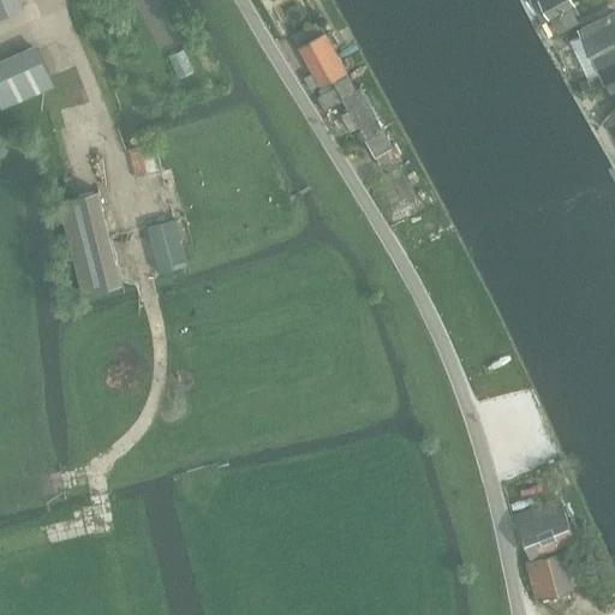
[(15,0),(0,0),(0,16),(19,9),(15,0)]
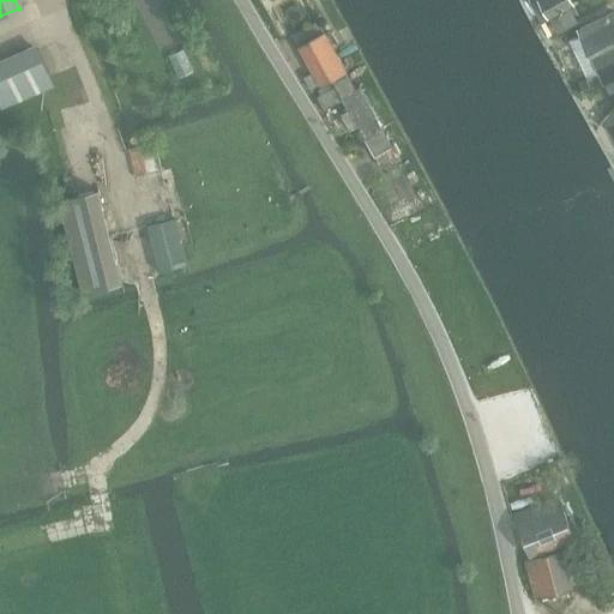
[(530,0),(542,22),(551,17),(567,7),(572,5),(569,0),(530,0)]
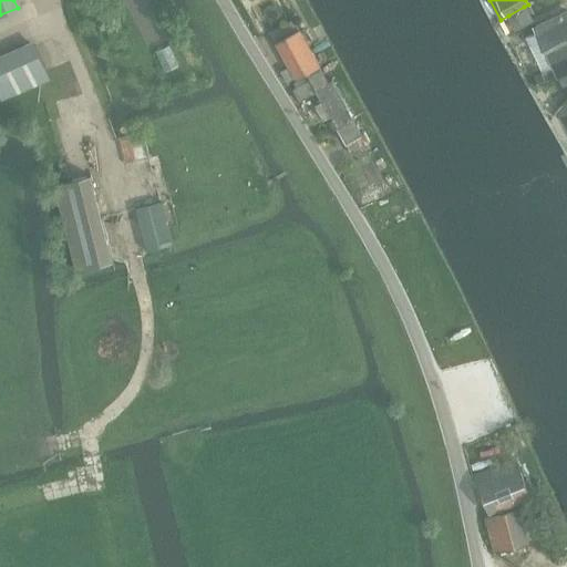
[(525,11),(513,17),(519,29),(531,22),(525,11)]
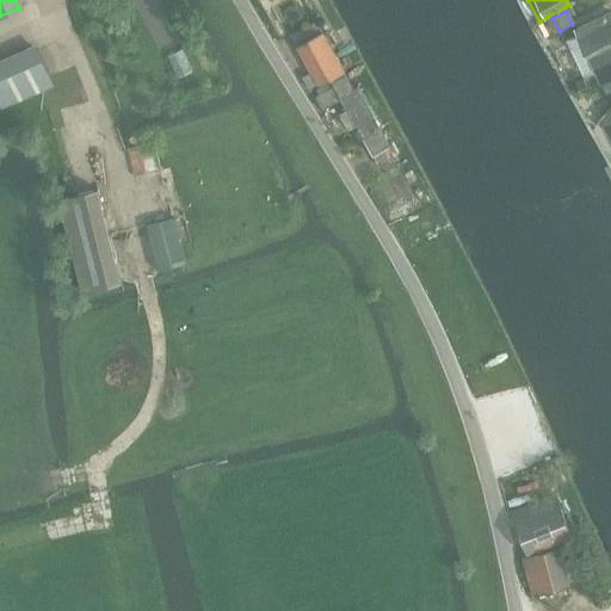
[(578,34),(566,39),(585,79),(576,82),(580,90),(581,91),(593,86),(602,81),(610,76),(610,12),(610,13),(576,30),(578,34)]
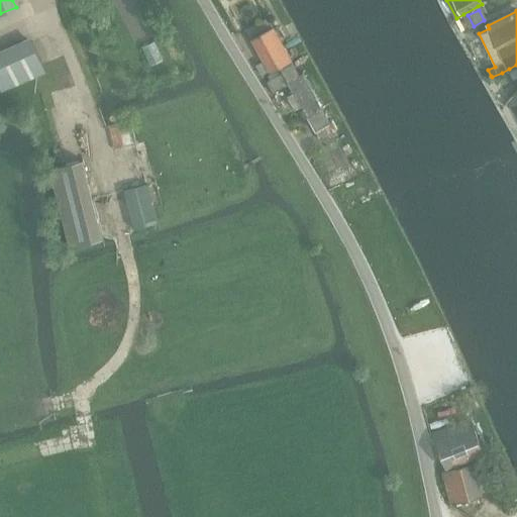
[(268,17),(246,29),(251,39),(270,30),(274,28),(268,17)]
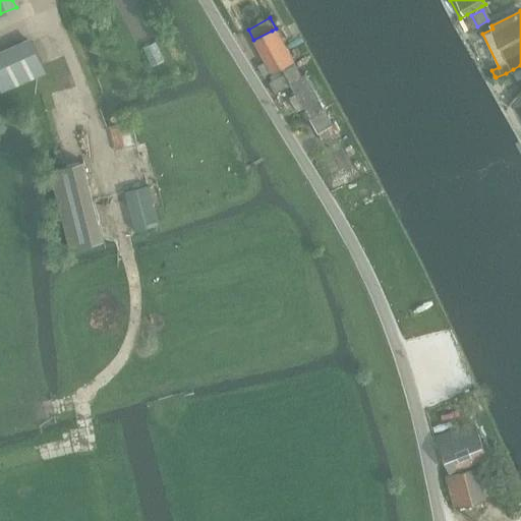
[(276,29),(272,31),(253,40),(272,72),(293,61),(276,29)]
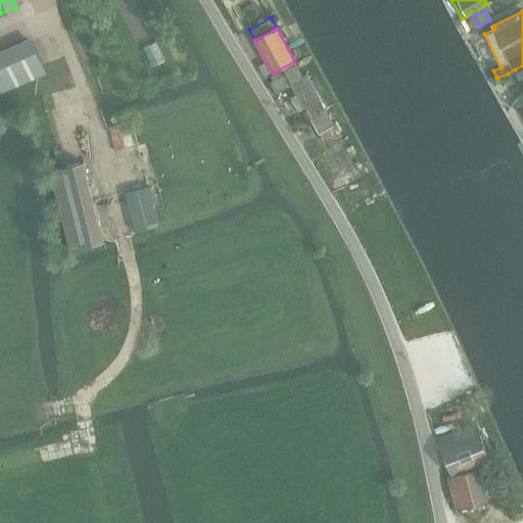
[(0,51),(0,89),(1,93),(46,73),(33,43),(31,38),(0,51)]
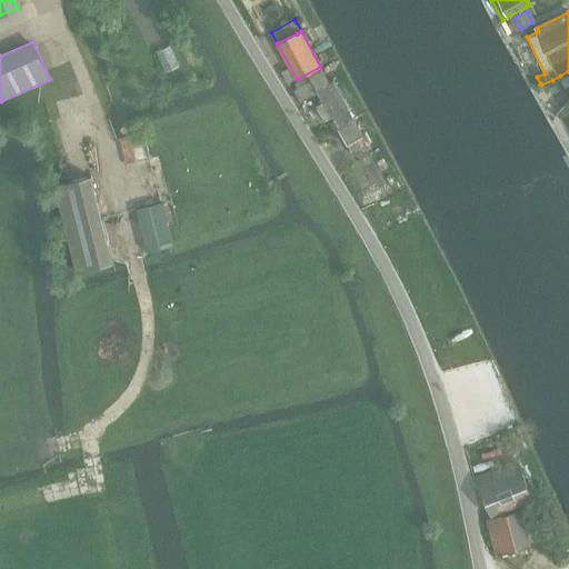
[(161,50),(168,69),(178,65),(171,46),(161,50)]
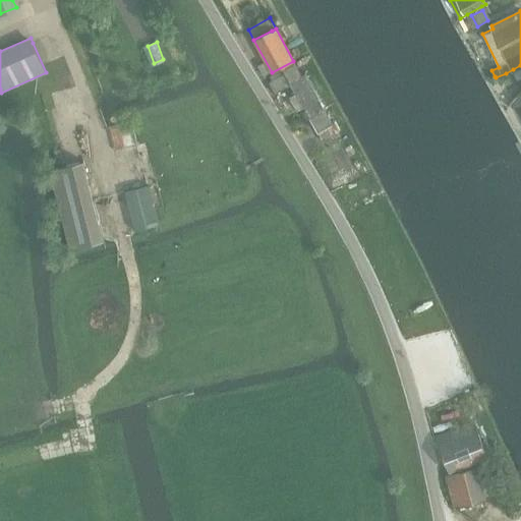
[(303,107),(319,132),(317,132),(323,141),(339,132),(335,123),(333,124),(324,109),(325,108),(305,73),(301,75),(294,63),(283,70),(285,74),(272,81),(270,82),(275,94),(291,84),(296,93),(290,96),(298,110),(303,107)]
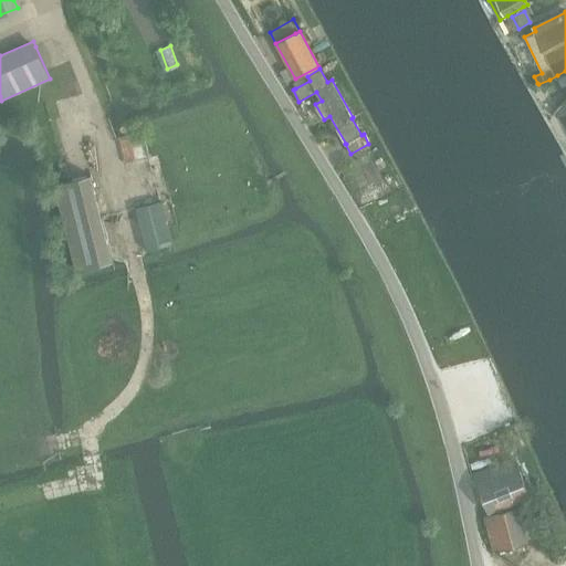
[(307,76),(293,84),(295,88),(310,81),(307,76)]
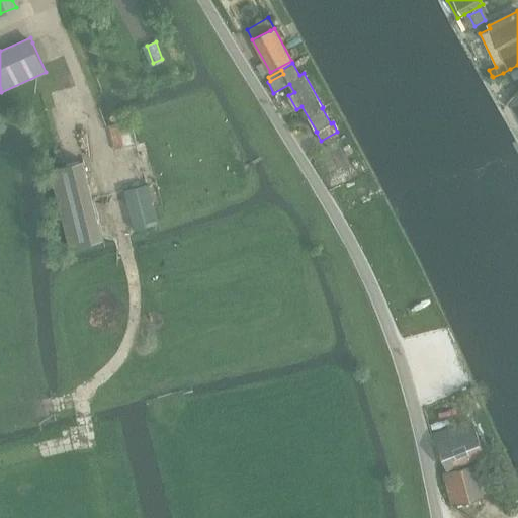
[(517,92),(515,94),(507,103),(509,107),(517,103),(517,92)]
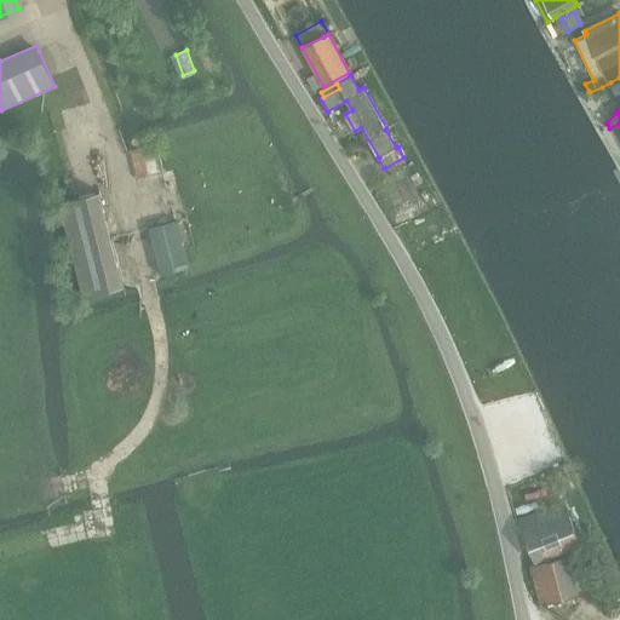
[(125,291),(102,199),(62,206),(85,298),(125,291)]
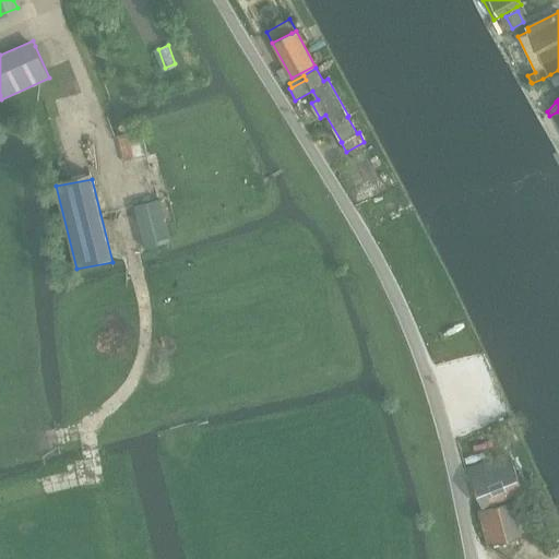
[(146,246),(174,238),(159,193),(133,201),(146,246)]
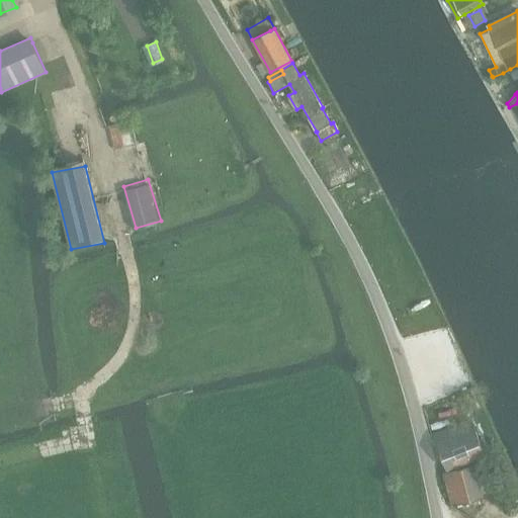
[(486,453),(471,419),(434,434),(447,468),(486,453)]
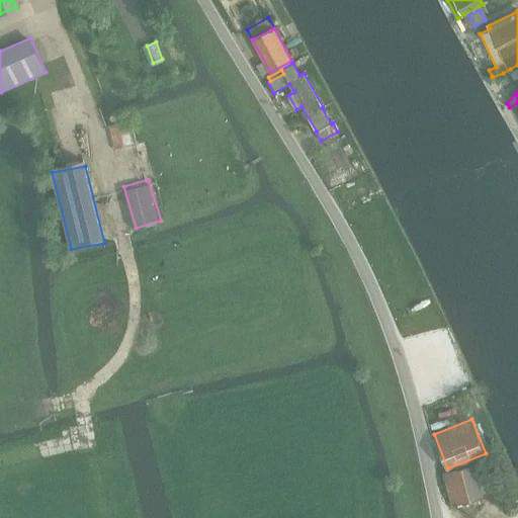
[(475,464),(443,472),(452,505),(484,496),(475,464)]
